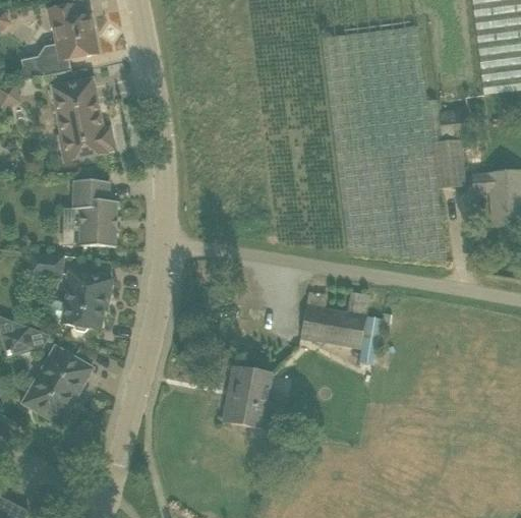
[(471,0),(483,95),(520,89),(520,0),(471,0)]
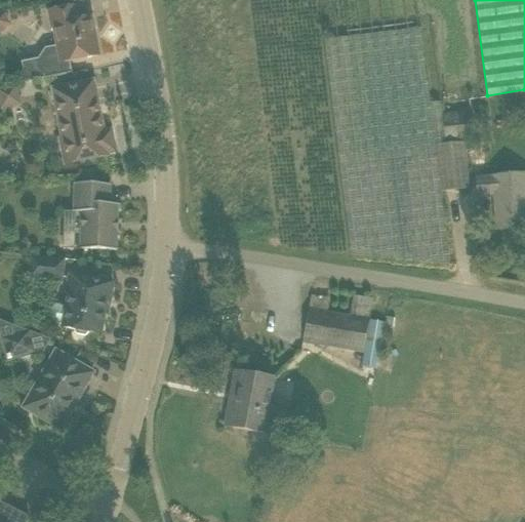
[(39,57),(43,76),(43,77),(72,71),(69,59),(99,53),(95,33),(93,34),(90,22),(92,21),(91,14),(80,16),(78,3),(49,9),(51,24),(54,24),(58,44),(46,47),(39,57)]
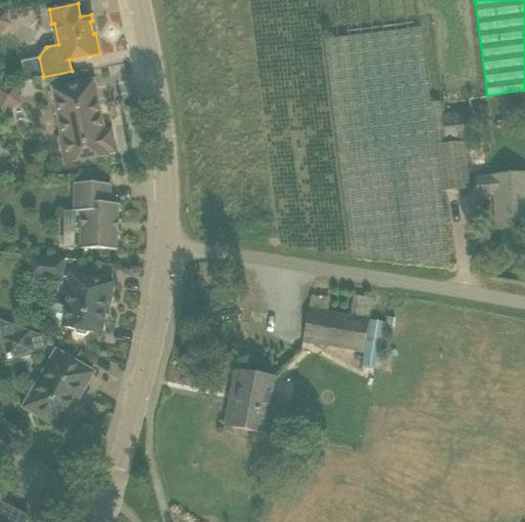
[(0,10),(0,30),(3,31),(9,21),(5,11),(0,10)]
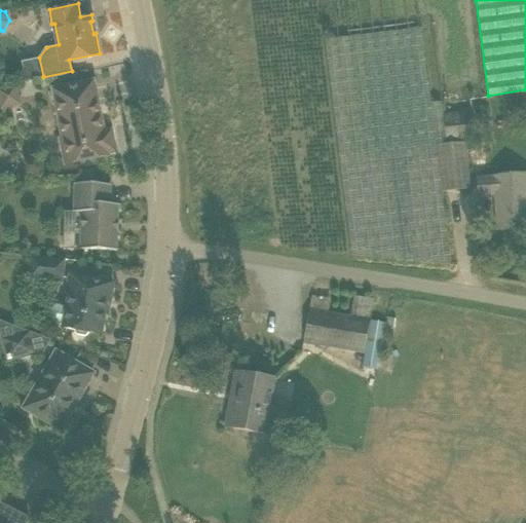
[(97,156),(109,154),(108,151),(116,150),(112,129),(104,131),(95,79),(53,87),(63,135),(61,136),(66,162),(81,159),(81,162),(84,164),(96,162),(98,159),(97,156)]
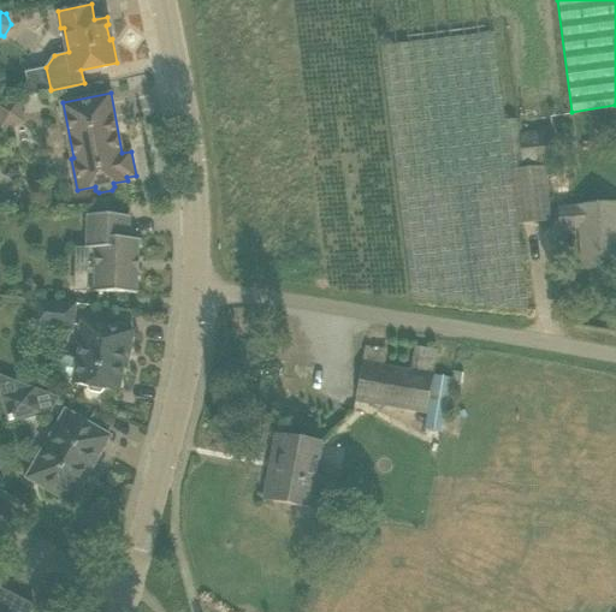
[(0,100),(0,118),(1,124),(24,119),(19,96),(0,100)]
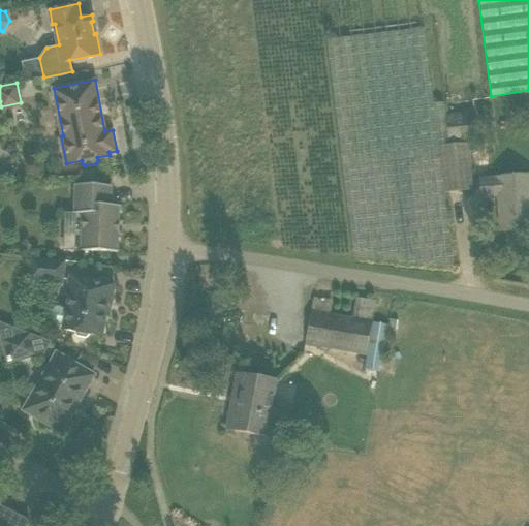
[(478,140),(475,110),(445,113),(449,143),(468,142),(478,140)]
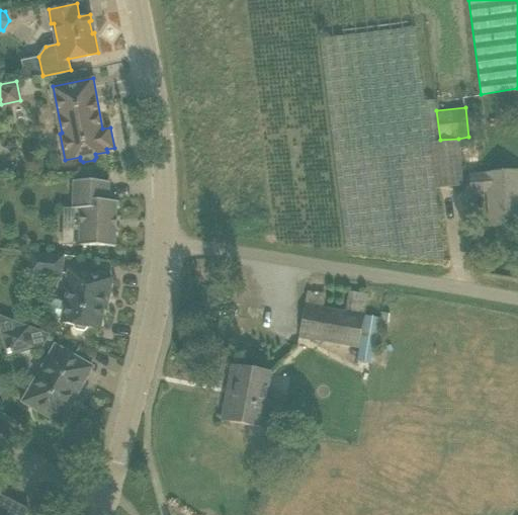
[(462,184),(458,139),(440,140),(429,142),(435,187),(462,184)]
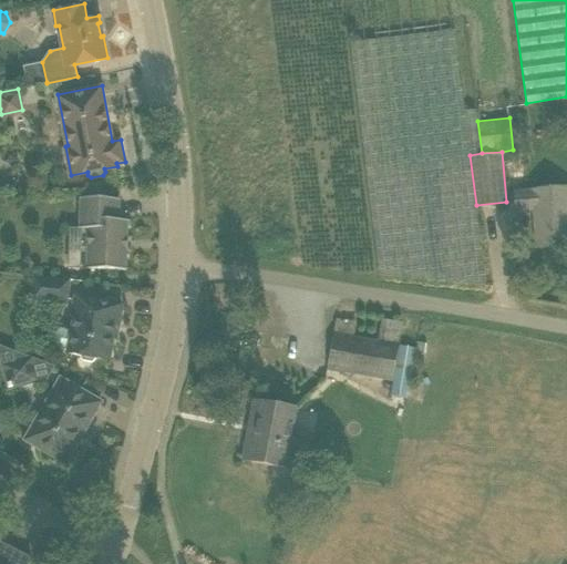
[(535,206),(537,245),(566,242),(566,184),(533,187),(533,190),(515,192),(517,208),(535,206)]
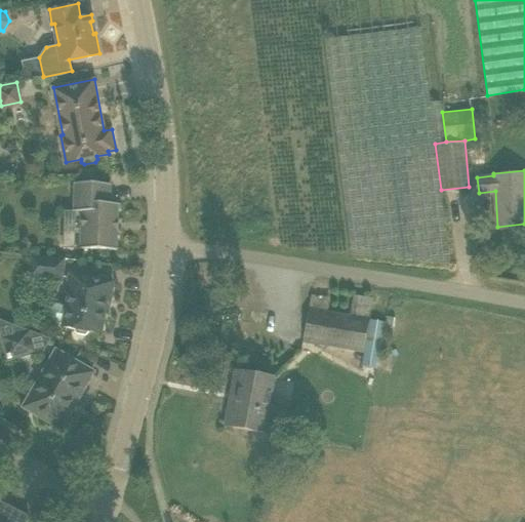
[(110,202),(111,183),(76,182),(75,209),(83,209),(81,247),(117,248),(117,229),(119,229),(119,218),(118,218),(118,203),(110,202)]
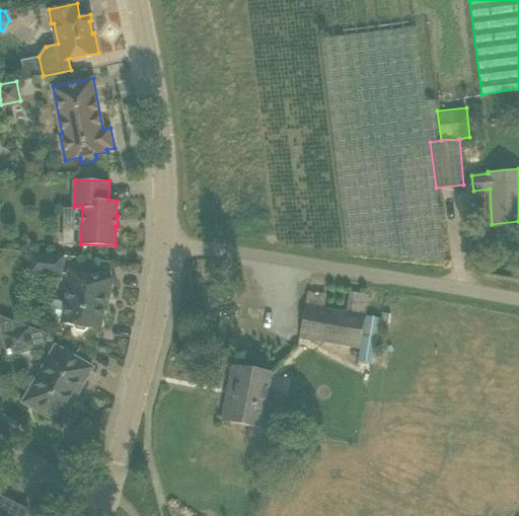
[(31,273),(61,276),(63,255),(32,253),(31,273)]
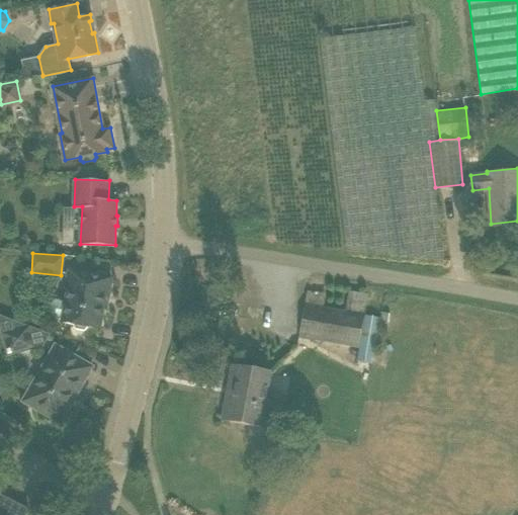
[(76,328),(85,329),(88,325),(100,327),(103,307),(106,308),(111,276),(70,268),(68,280),(70,280),(67,299),(56,297),(49,303),(48,311),(52,317),(63,319),(63,321),(74,323),(76,328)]
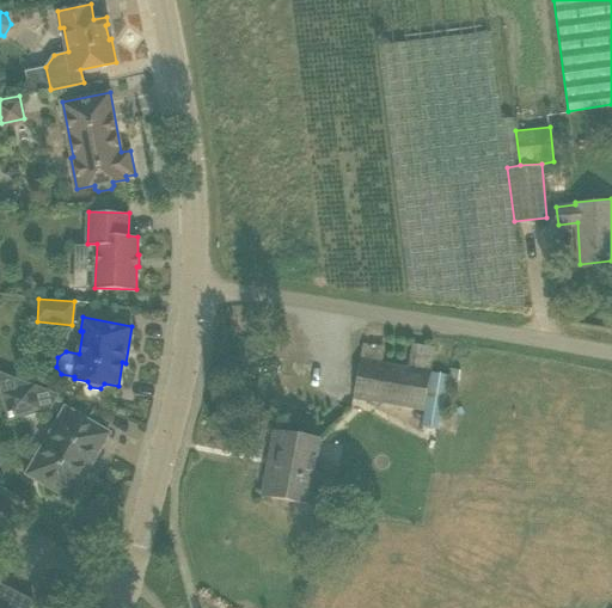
[(354,395),(424,407),(430,370),(360,357),(354,395)]
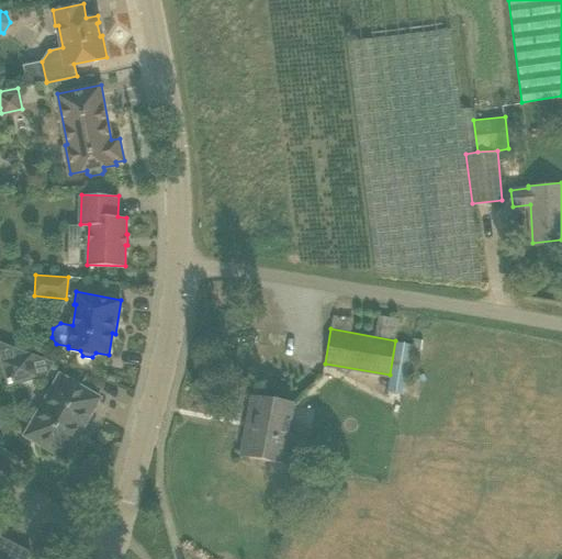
[(386,391),(403,393),(413,343),(395,341),(390,375),(386,391)]
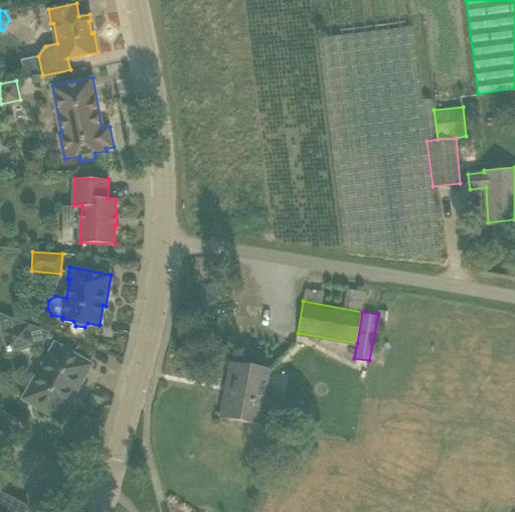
[(48,330),(21,320),(19,326),(30,333),(33,344),(41,342),(48,330)]
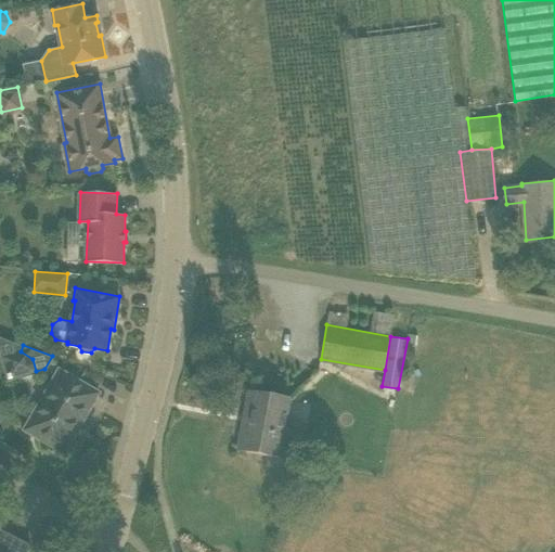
[(60,369),(25,427),(25,428),(65,451),(91,407),(87,405),(95,389),(60,369)]
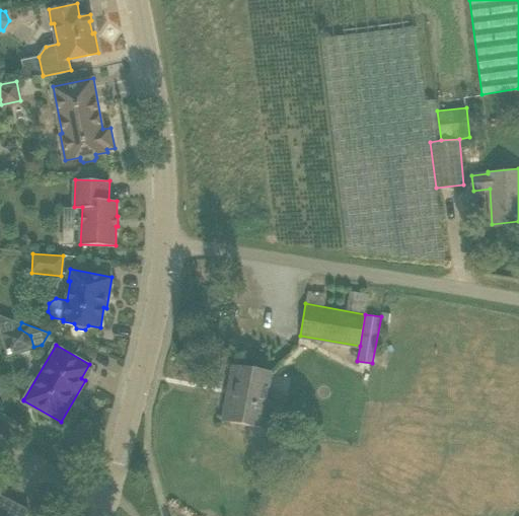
[(272,372),(233,365),(229,385),(233,386),(228,419),(224,418),(223,419),(275,428),(279,402),(267,399),(272,372)]
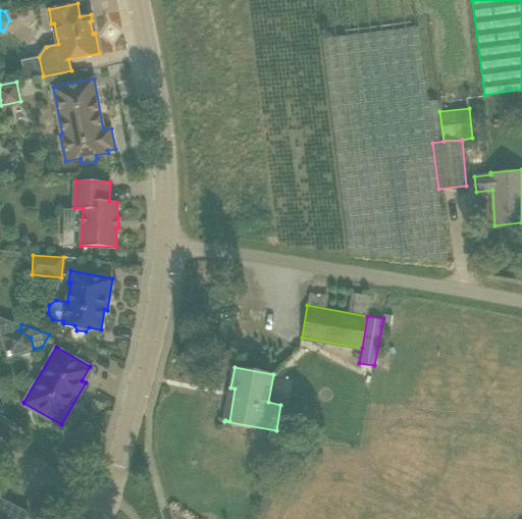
[(0,496),(0,494),(2,491),(0,490),(0,518),(25,518),(30,512),(0,496)]
